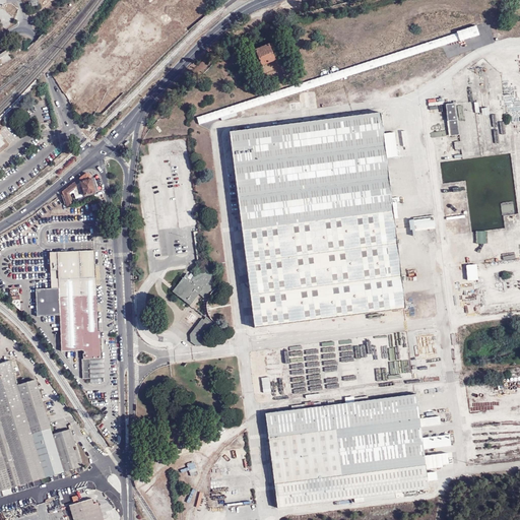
[(275,42),(252,52),(259,69),(265,67),(264,65),(276,60),(277,62),(283,59),(275,42)]
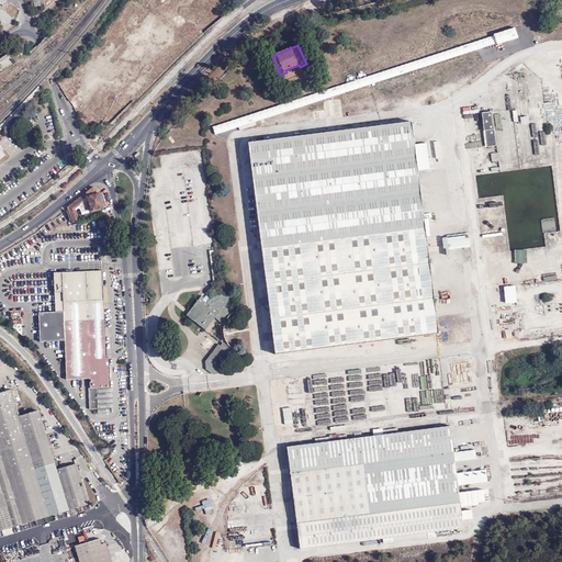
[(324,99),(324,108),(329,108),(329,115),(334,115),(334,99),(324,99)]
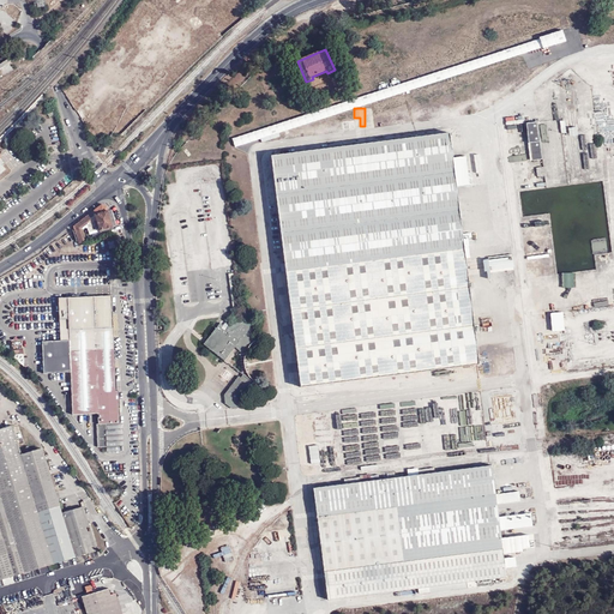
[(613,131),(613,115),(613,112),(597,113),(600,133),(613,131)]
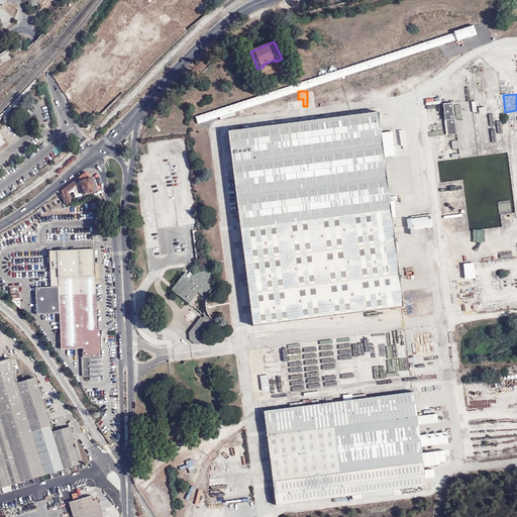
[(452,102),(443,104),(446,135),(456,134),(452,102)]
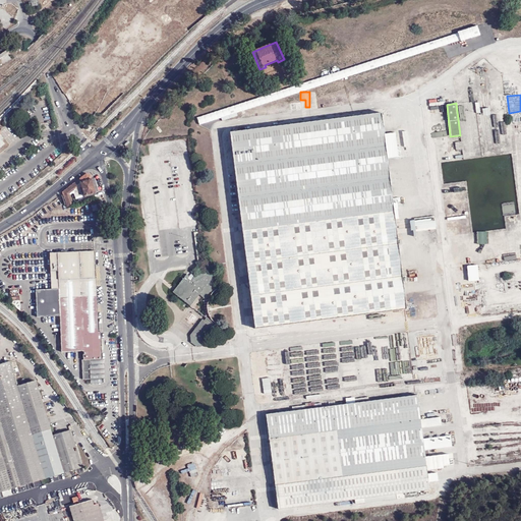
[(383,113),(231,131),(255,328),(407,309),(383,113)]
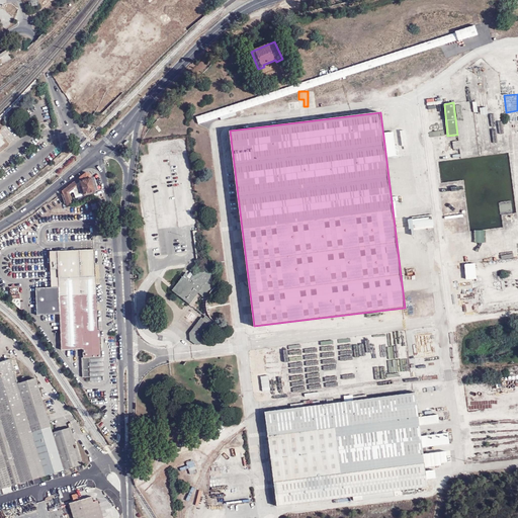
[(437,128),(436,115),(427,115),(428,128),(437,128)]
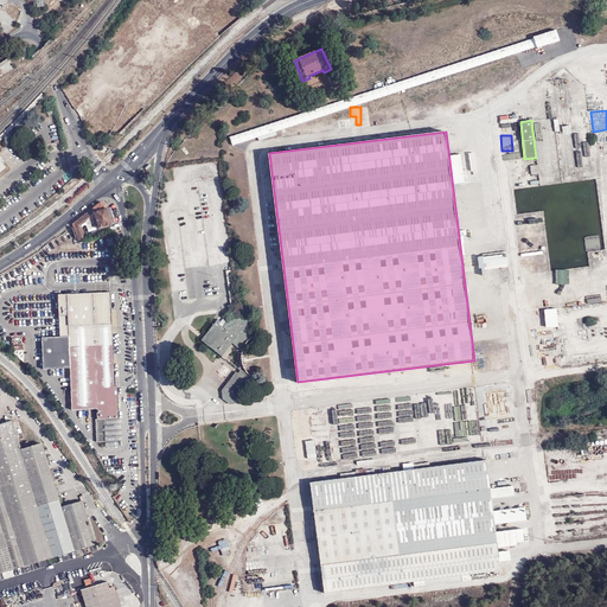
[(101,202),(93,208),(93,209),(87,212),(90,217),(82,224),(87,227),(88,231),(98,228),(112,224),(106,204),(101,202)]
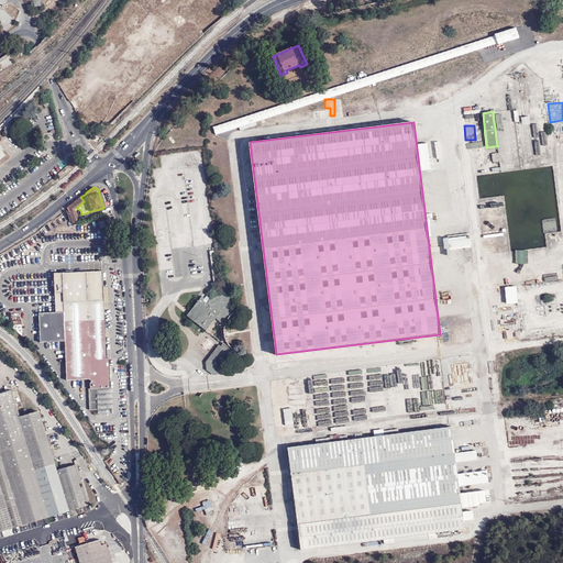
[(80,197),(67,208),(73,224),(77,222),(73,210),(76,208),(84,201),(80,197)]
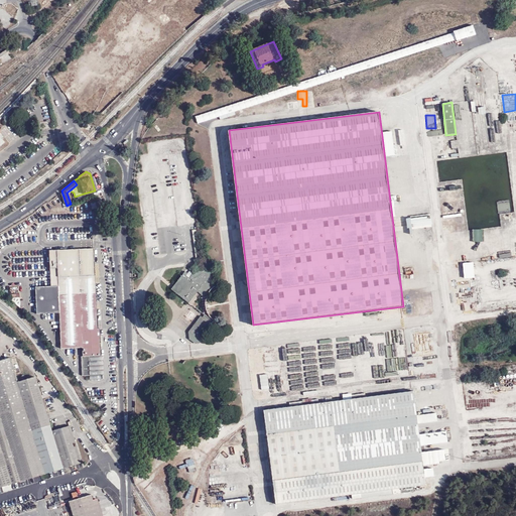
[(431,215),(411,217),(413,229),(432,227),(431,215)]
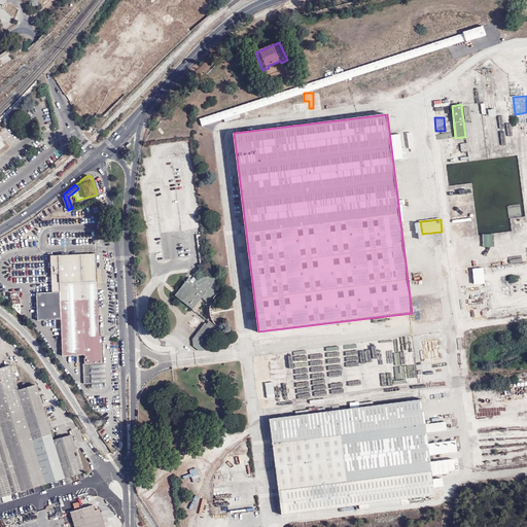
[(499,232),(498,222),(486,223),(487,233),(499,232)]
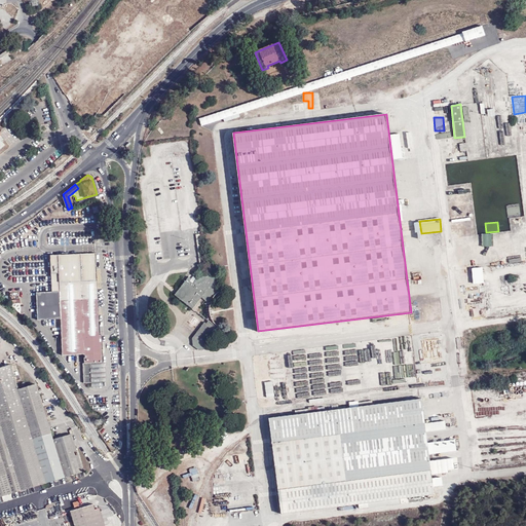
[(52,290),(36,290),(36,317),(61,317),(61,353),(79,353),(82,353),(82,363),(80,363),(81,382),(89,382),(89,362),(101,362),(101,334),(99,334),(99,278),(99,254),(52,254),(52,272),(61,272),(61,290),(52,290)]
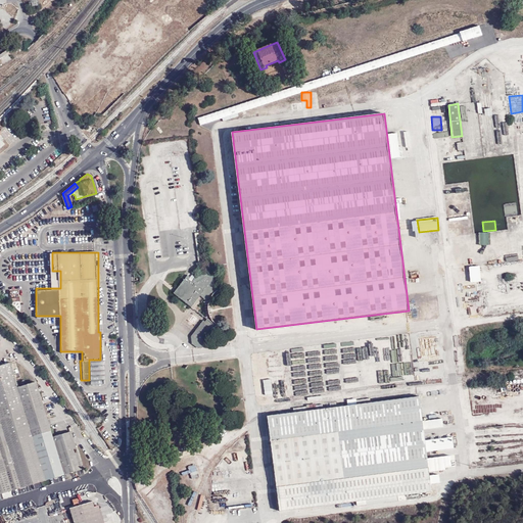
[(480,265),(470,266),(471,282),(481,281),(480,265)]
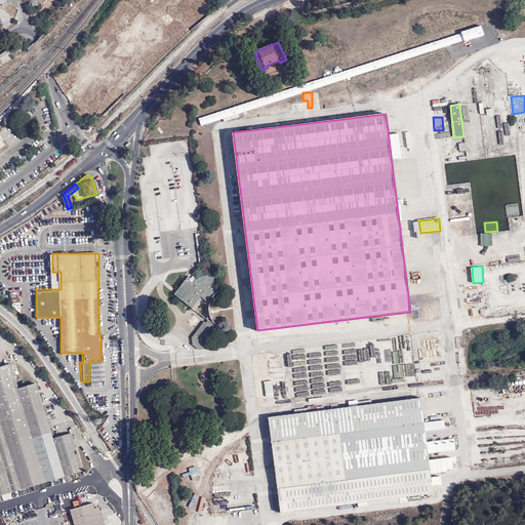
[(195,275),(182,293),(199,307),(208,295),(211,298),(214,320),(212,321),(211,320),(199,336),(199,340),(206,346),(210,345),(229,321),(221,322),(219,319),(217,299),(220,294),(225,297),(221,271),(205,273),(199,281),(196,279),(198,277),(195,275)]
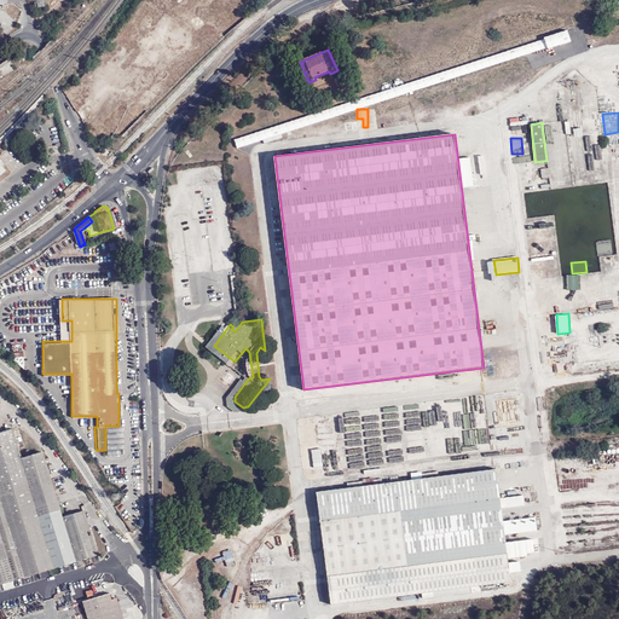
[(12,429),(0,432),(0,584),(98,555),(85,512),(63,518),(42,451),(22,457),(12,429)]
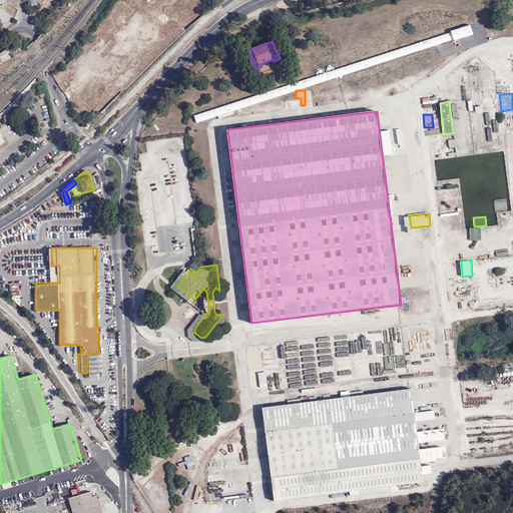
[(260,387),(268,386),(266,371),(259,372),(260,387)]
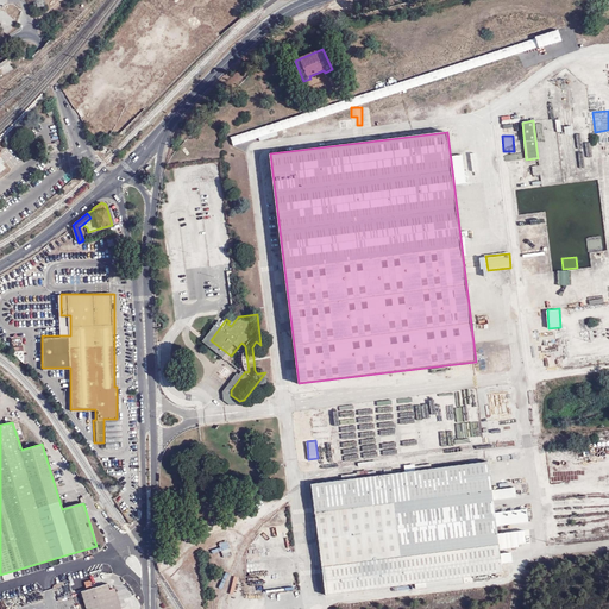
[(478,577),(501,573),(493,500),(516,497),(515,487),(491,490),(488,463),(311,484),(312,497),(324,595),(357,591),(378,589),(413,584),(424,583),(462,579),(478,577)]
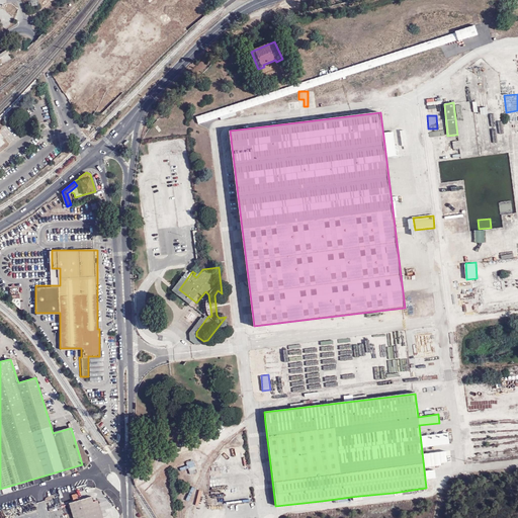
[(190,473),(197,470),(193,459),(186,462),(190,473)]
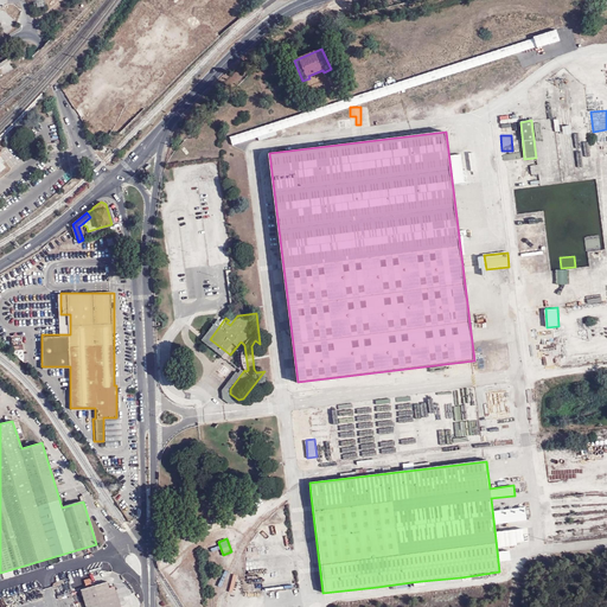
[(423,587),(460,582),(460,577),(422,581),(423,587)]
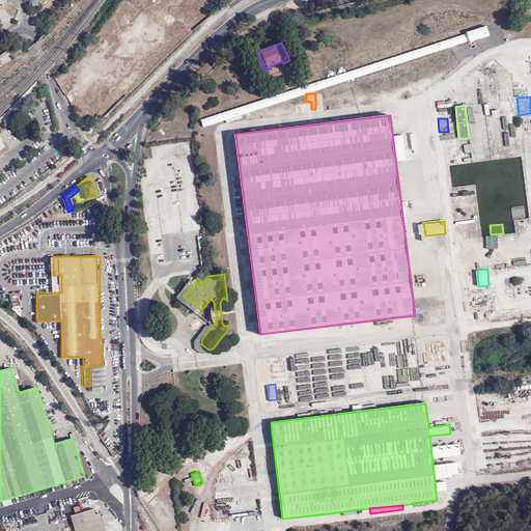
[(100,530),(100,529),(95,514),(93,509),(81,513),(76,515),(72,516),(75,530),(100,530)]
